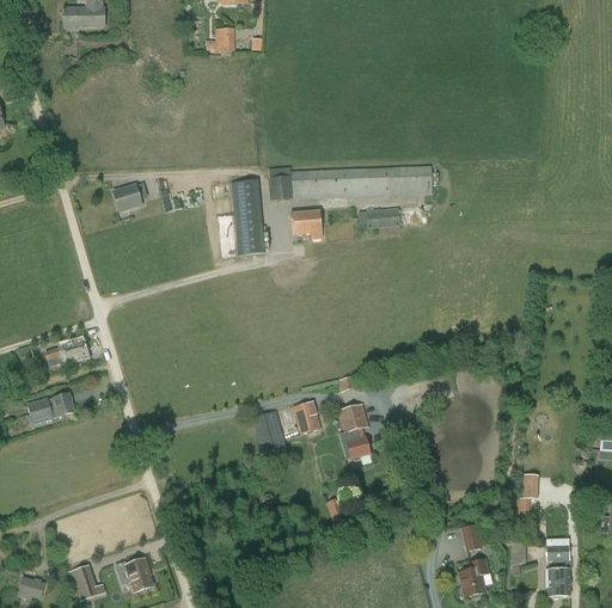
[(104,25),(104,6),(102,6),(102,0),(86,0),(86,7),(63,6),(63,25),(104,25)]
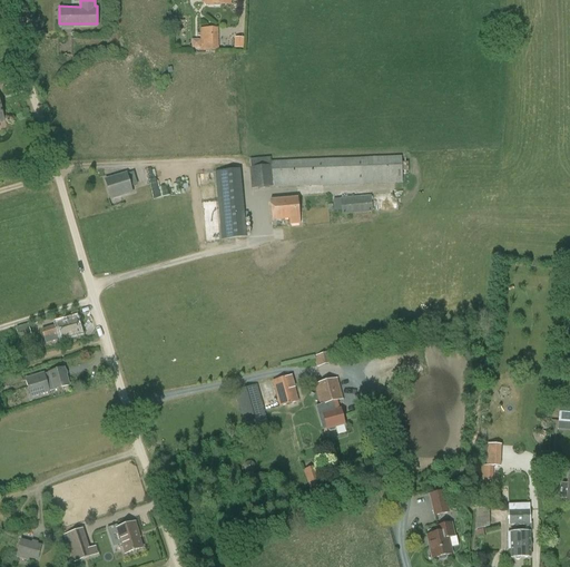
[(203,48),(218,47),(218,26),(202,26),(203,48)]
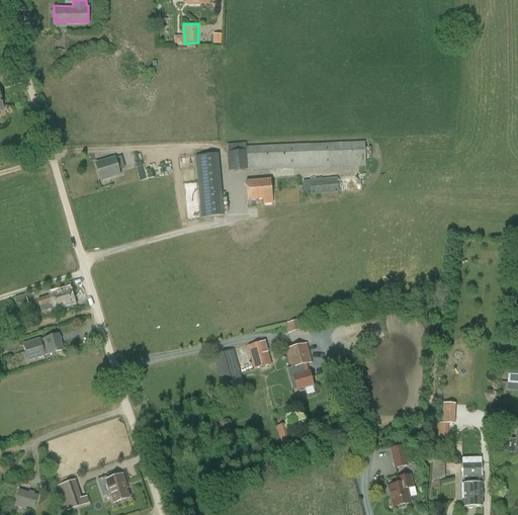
[(216,30),(216,40),(224,40),(225,30),(216,30)]
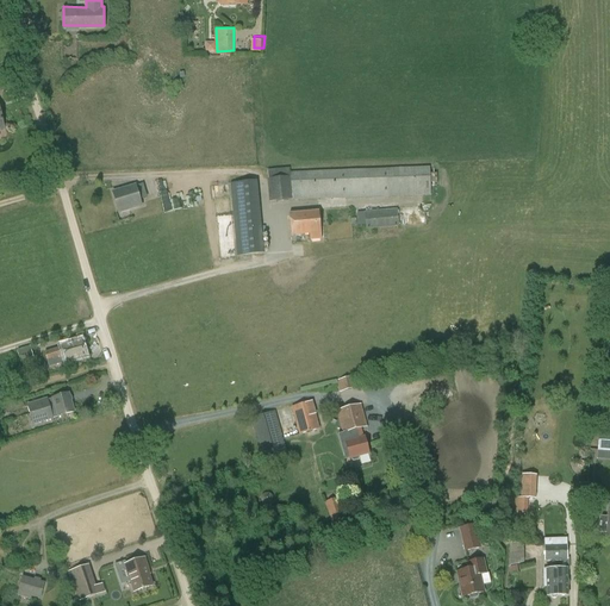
[(290,168),(292,197),(430,192),(430,163),(290,168)]
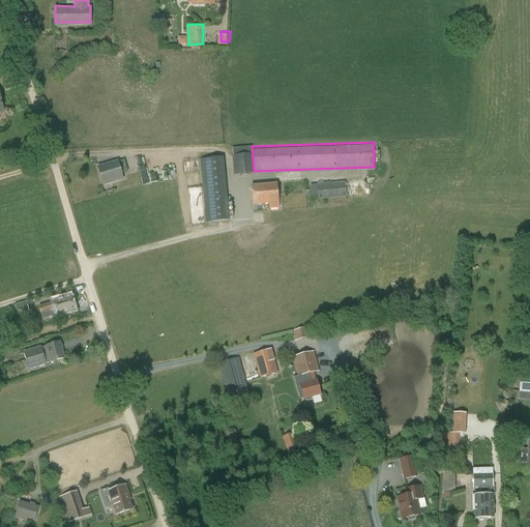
[(254,171),(252,146),(252,143),(233,145),(233,152),(232,152),(234,172),(254,171)]
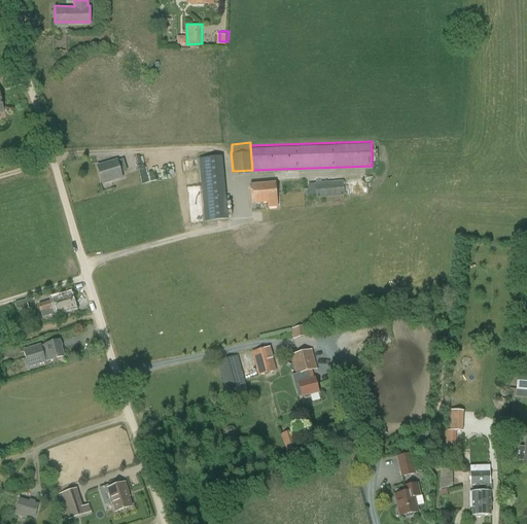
[(205,218),(229,216),(222,154),(199,155),(205,218)]
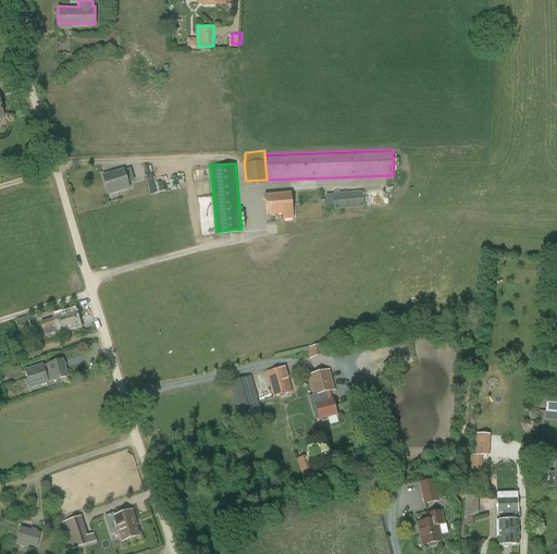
[(109,191),(128,184),(127,180),(134,177),(131,165),(123,168),(123,167),(103,173),(109,191)]
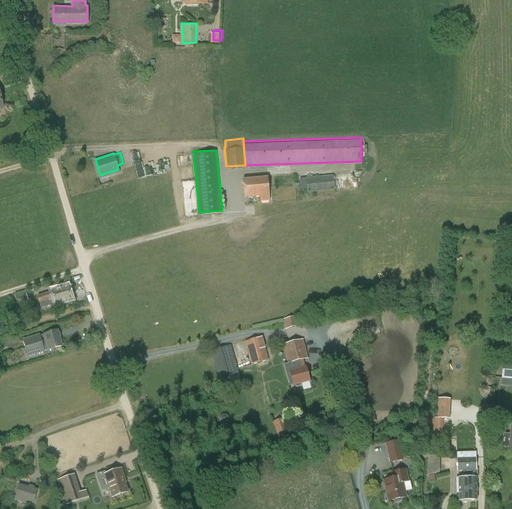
[(335,188),(333,173),(306,176),(307,191),(335,188)]
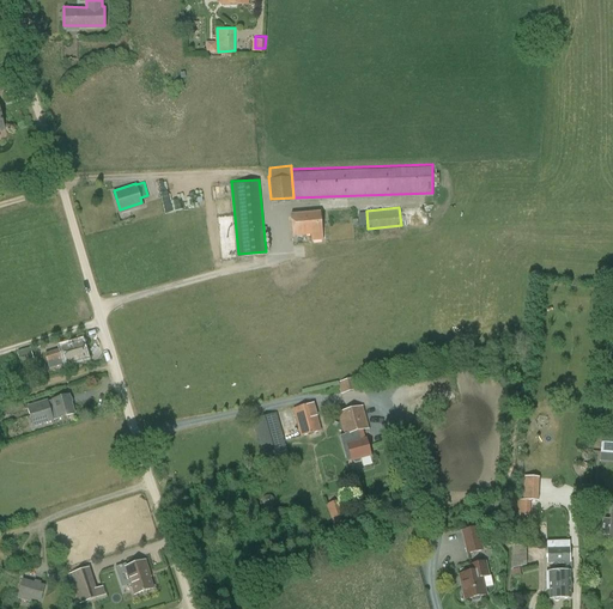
[(311,238),(323,237),(321,209),(291,213),(292,233),(311,232),(311,238)]
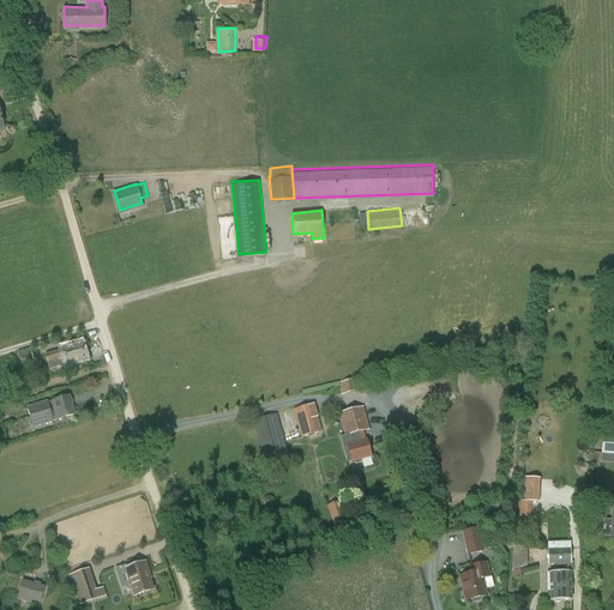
[(66,362),(86,355),(82,340),(46,351),(48,360),(65,355),(66,362)]
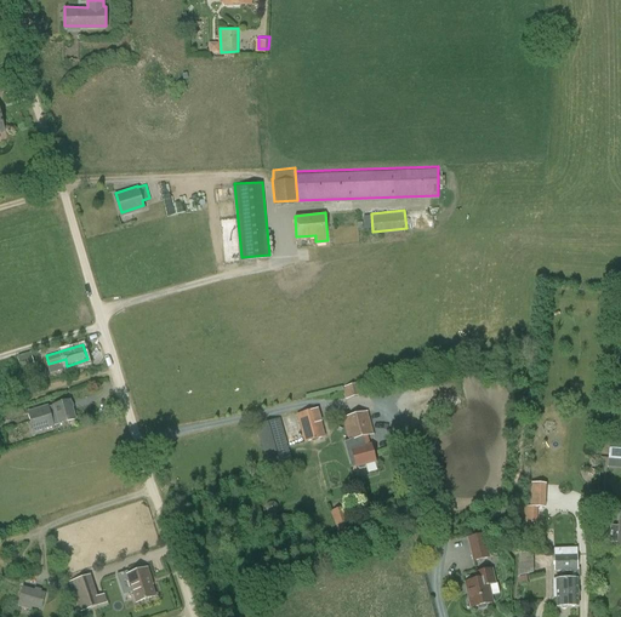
[(22,367),(34,364),(30,349),(17,354),(22,367)]
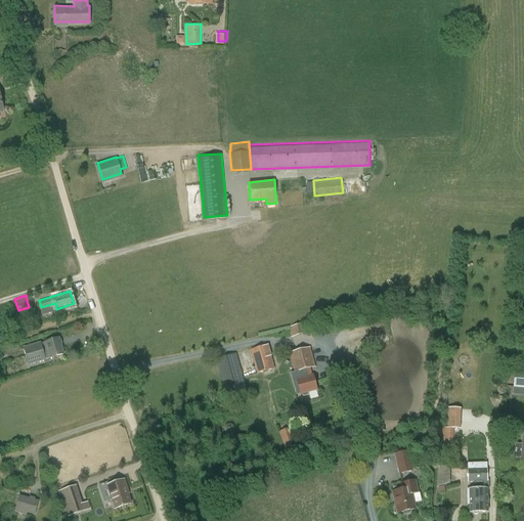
[(293,334),(306,330),(303,320),(290,323),(293,334)]
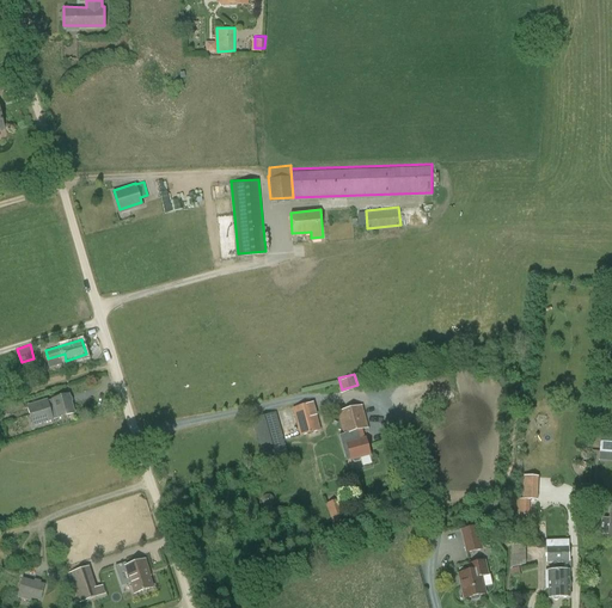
[(48,397),(26,403),(28,405),(30,411),(30,412),(32,424),(53,417),(53,416),(59,415),(72,411),(74,410),(72,401),(69,395),(69,393),(68,392),(54,397),(54,395),(48,397)]
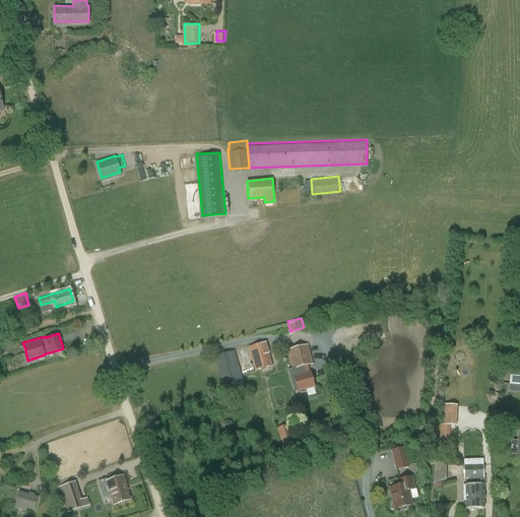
[(255,368),(272,363),(267,344),(266,344),(265,340),(266,339),(249,344),(255,368)]
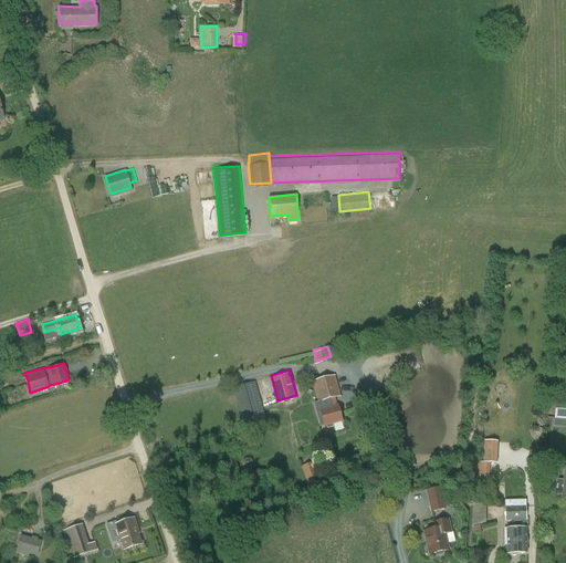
[(337,404),(335,395),(341,394),(335,373),(313,377),(318,399),(314,400),(314,399),(313,400),(317,417),(318,417),(318,416),(322,416),(324,423),(325,423),(326,424),(327,425),(328,426),(331,425),(332,425),(333,424),(334,423),(334,421),(334,420),(343,418),(338,404),(337,404)]
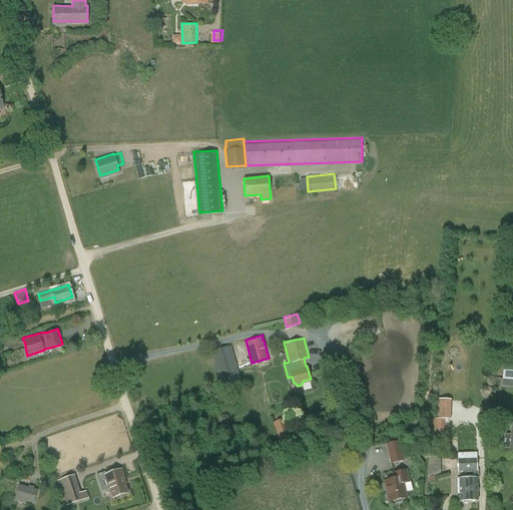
[(512,377),(512,339),(505,340),(503,376),(512,377)]
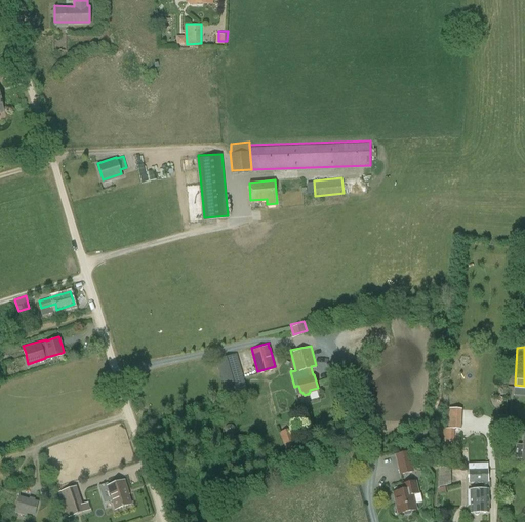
[(227,393),(247,387),(237,352),(216,357),(227,393)]
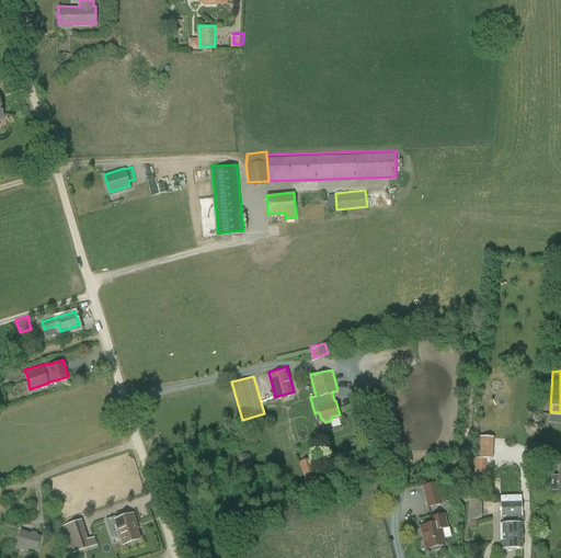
[(481,455),(493,455),(493,433),(482,433),(481,455)]
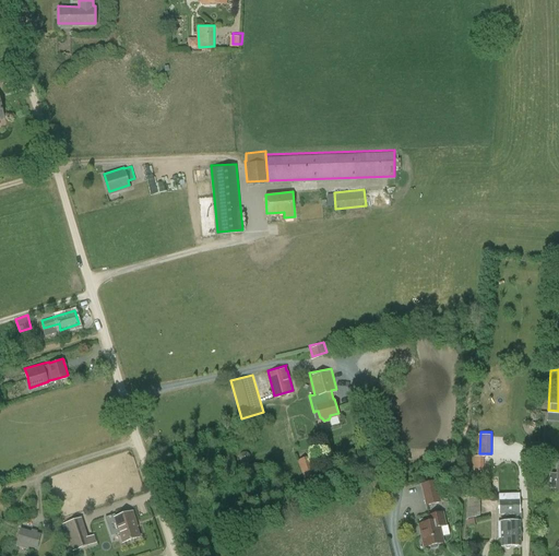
[(484,469),(484,454),(473,453),(472,468),(484,469)]
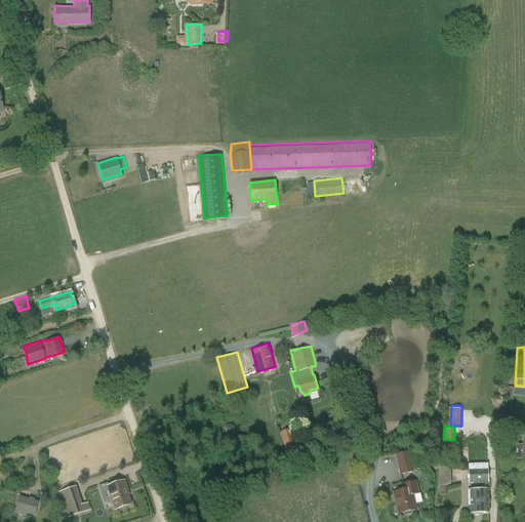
[(288,453),(299,450),(291,427),(280,430),(288,453)]
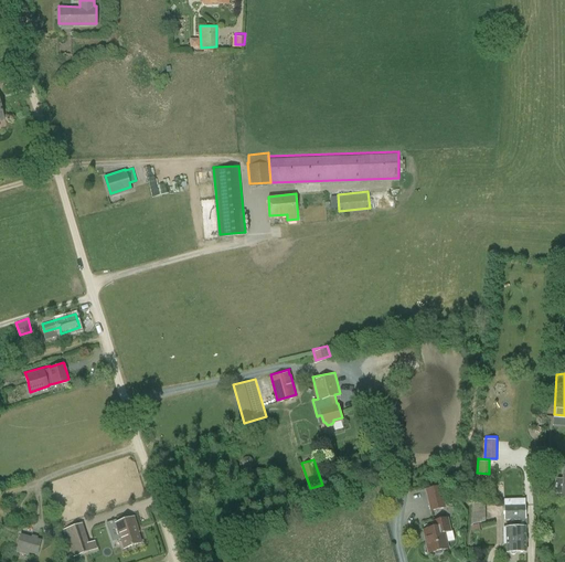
[(425,487),(430,509),(446,506),(440,484),(425,487)]
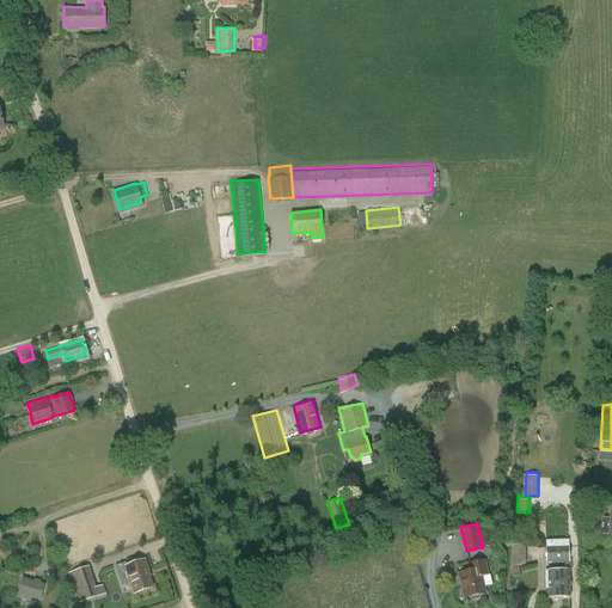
[(525,560),(526,541),(512,540),(510,564),(525,560)]
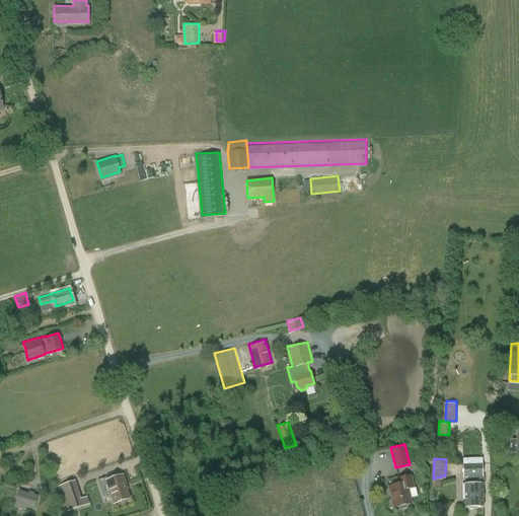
[(463,474),(469,474),(483,474),(483,473),(483,461),(463,462),(463,474)]
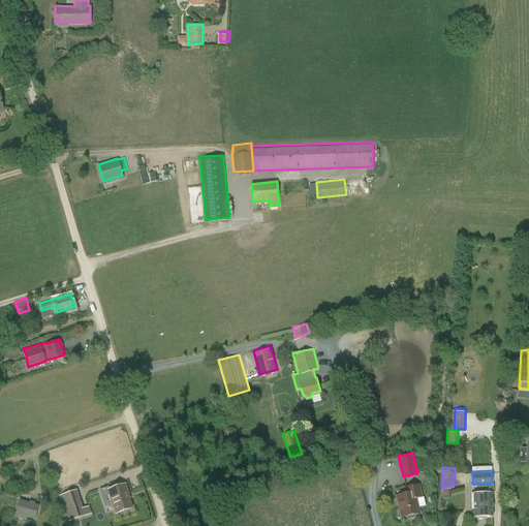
[(116,511),(131,505),(127,491),(128,491),(125,482),(109,488),(116,511)]
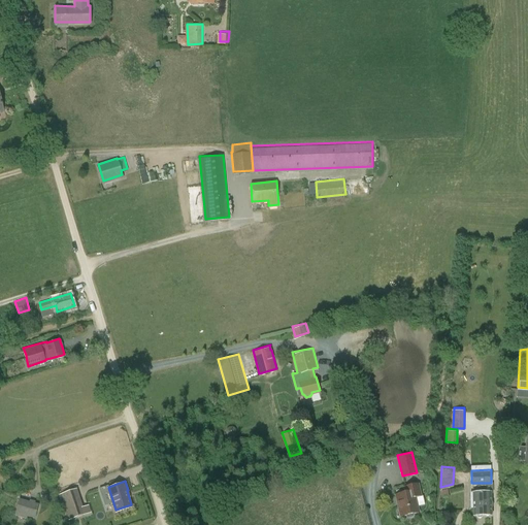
[(477,483),(477,491),(470,491),(471,505),(473,505),(473,514),(476,514),(477,516),(482,516),(483,514),(491,514),(491,490),(492,490),(492,482),(491,482),(491,483),(477,483)]
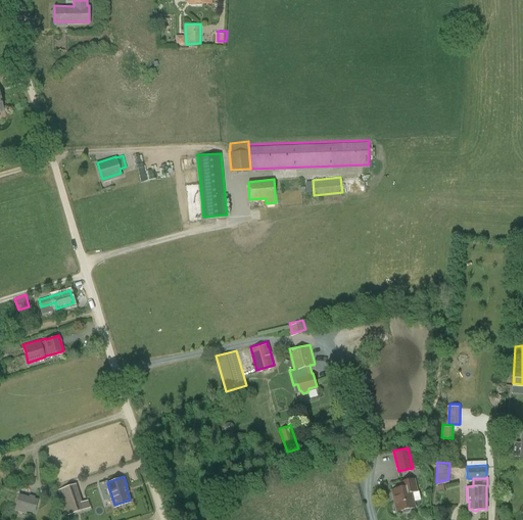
[(418,490),(415,478),(389,482),(391,488),(396,511),(402,510),(402,512),(411,510),(410,508),(416,507),(413,491),(418,490)]
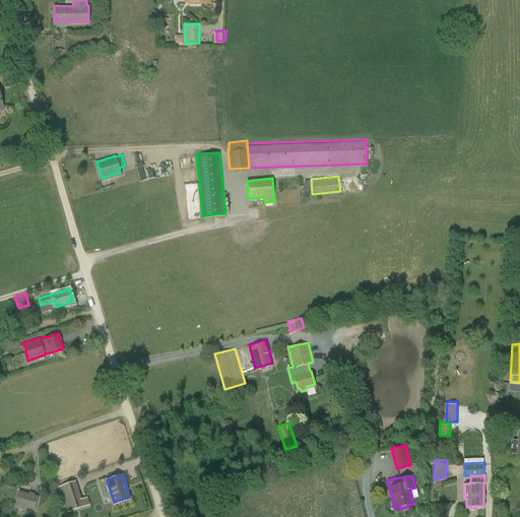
[(68,509),(84,504),(75,478),(59,485),(68,509)]
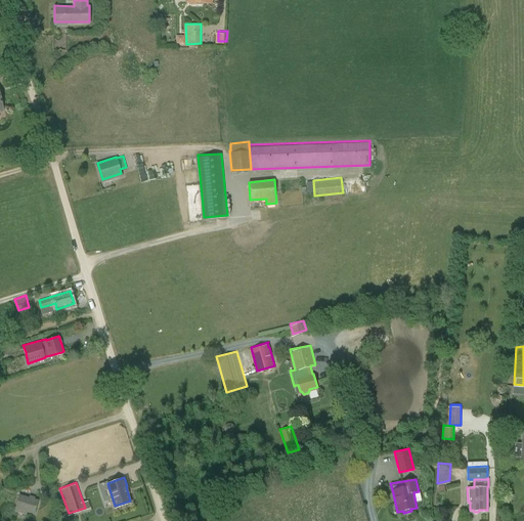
[(15,507),(24,509),(34,512),(37,498),(19,493),(15,507)]
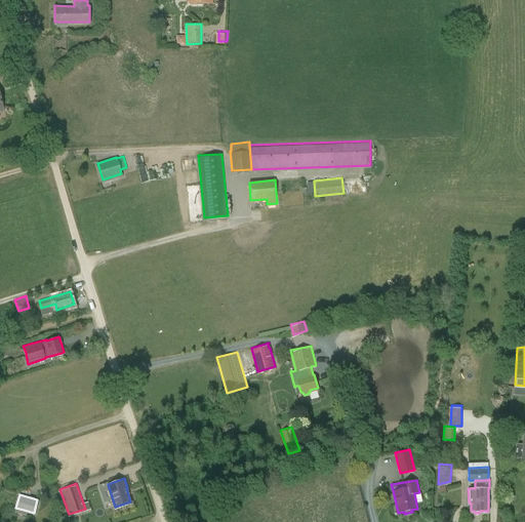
All buildings are outlined.
